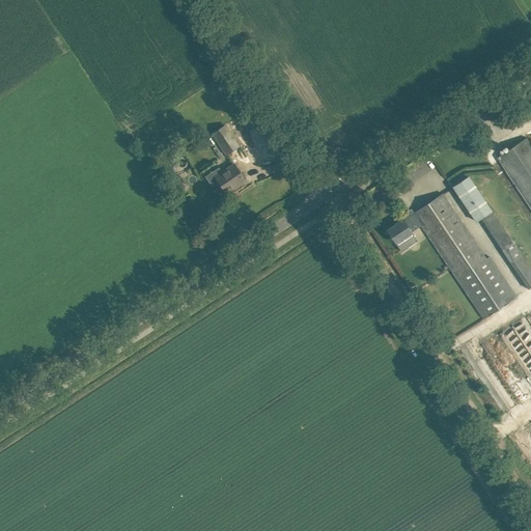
[(239,146),(225,126),(213,134),(226,154),(239,146)]
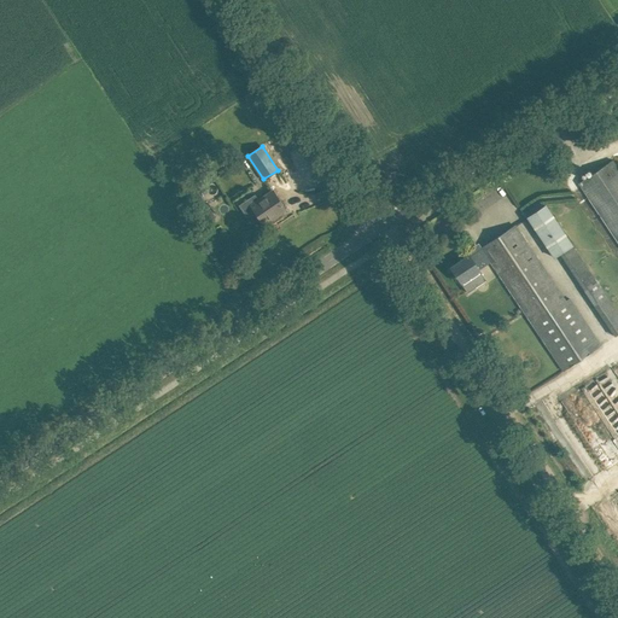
[(578,182),(617,242),(617,168),(612,161),(578,182)]
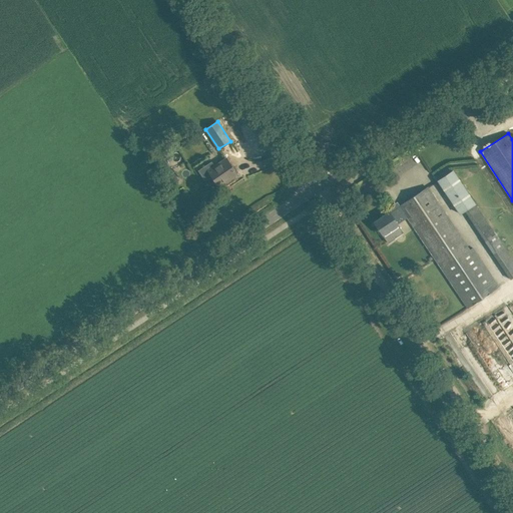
[(236,173),(226,158),(214,166),(208,170),(215,181),(218,185),(217,183),(225,178),(226,180),(236,173)]
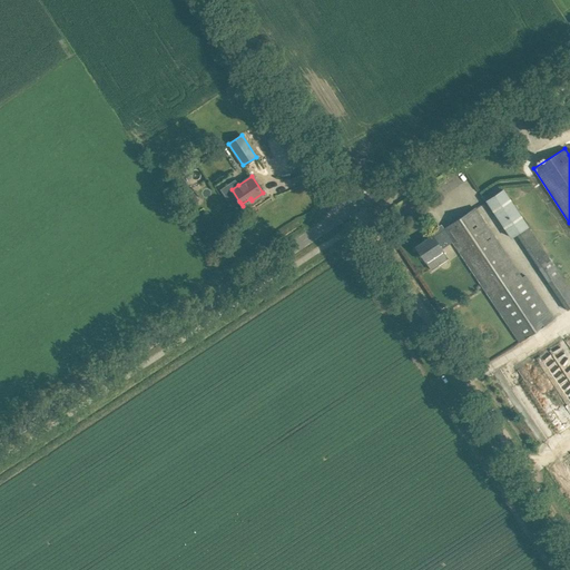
[(196,198),(190,188),(184,193),(192,205),(197,202),(196,198)]
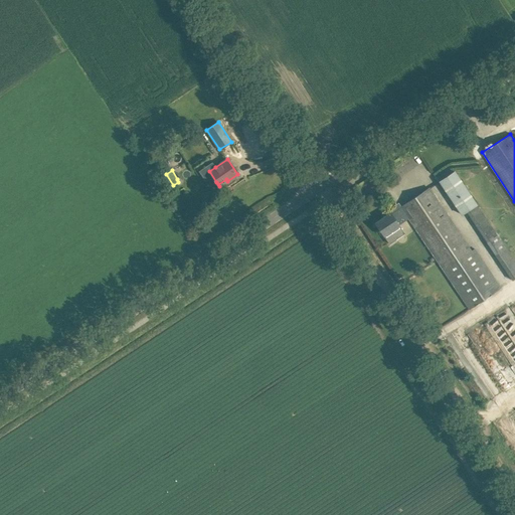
[(477,205),(460,179),(454,171),(439,181),(462,215),(477,205)]
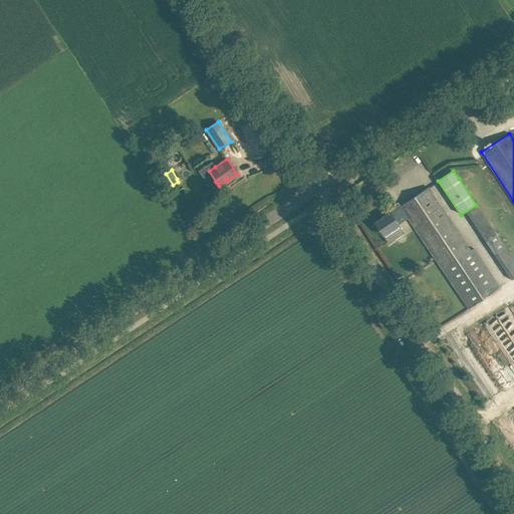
[(401,206),(403,209),(408,218),(469,308),(500,288),(473,248),(470,250),(428,187),(401,206)]
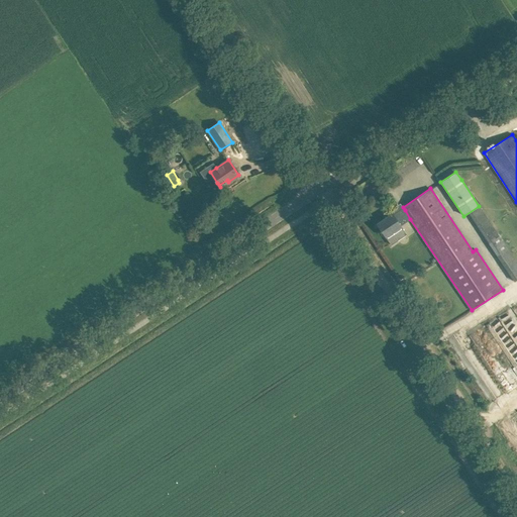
[(400,225),(410,219),(405,210),(395,217),(392,213),(377,224),(391,245),(406,234),(400,225)]
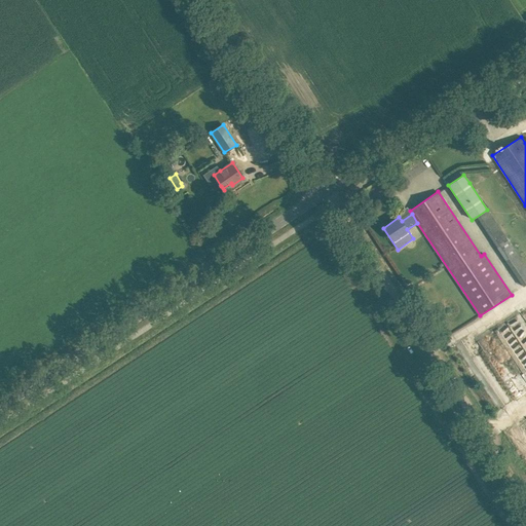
[(508,239),(497,246),(506,260),(516,253),(508,239)]
